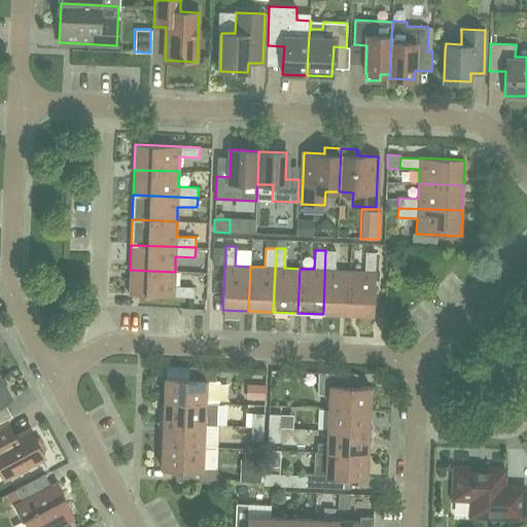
[(325,250),(323,314),(348,316),(350,271),(334,270),(335,250),(325,250)]
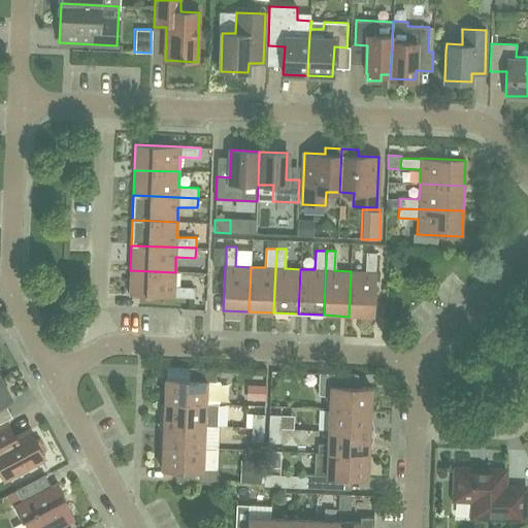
[(351,271),(349,317),(373,318),(375,272),(376,253),(366,253),(365,271),(351,271)]
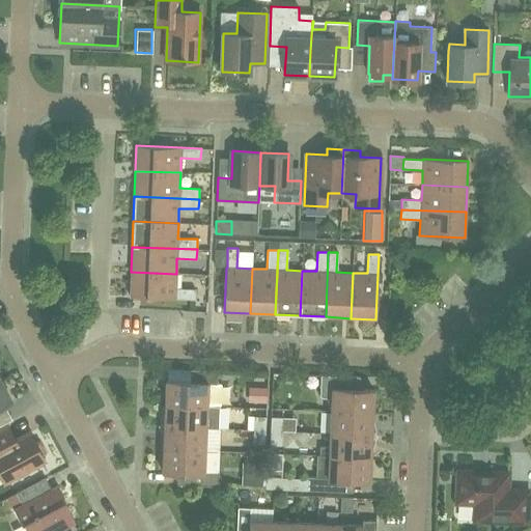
[(131,272),(130,297),(175,299),(195,299),(195,289),(175,288),(176,274),(131,272)]
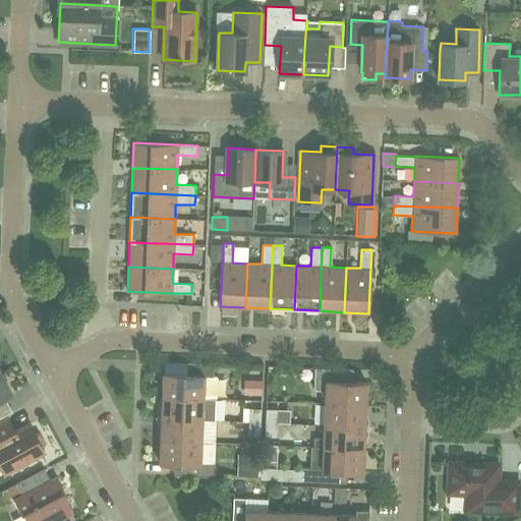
[(163,373),(162,397),(215,399),(217,399),(218,378),(213,378),(214,363),(187,362),(186,374),(163,373)]
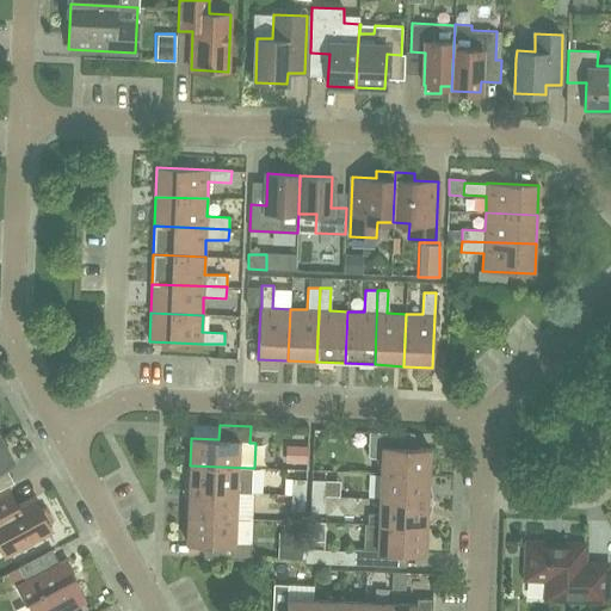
[(369,432),(368,457),(381,460),(381,473),(429,475),(430,449),(383,446),(383,432),(369,432)]
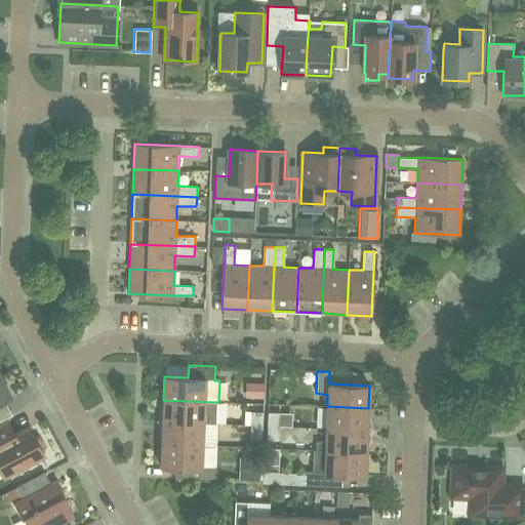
[(0,403),(11,397),(0,375),(0,403)]
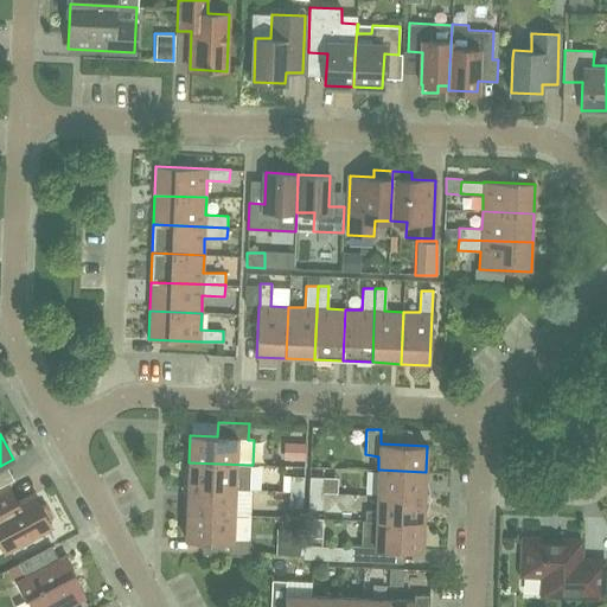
[(283,458),(304,459),(304,443),(283,443),(283,458)]
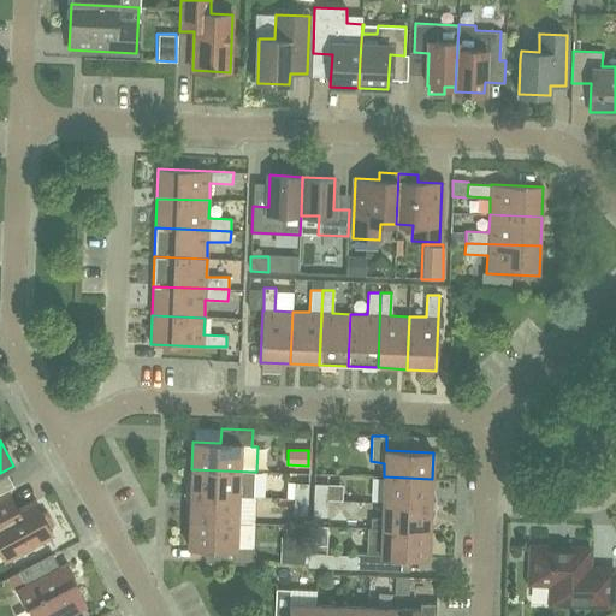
[(254,472),(191,469),(190,495),(238,497),(238,496),(253,497),(254,472)]
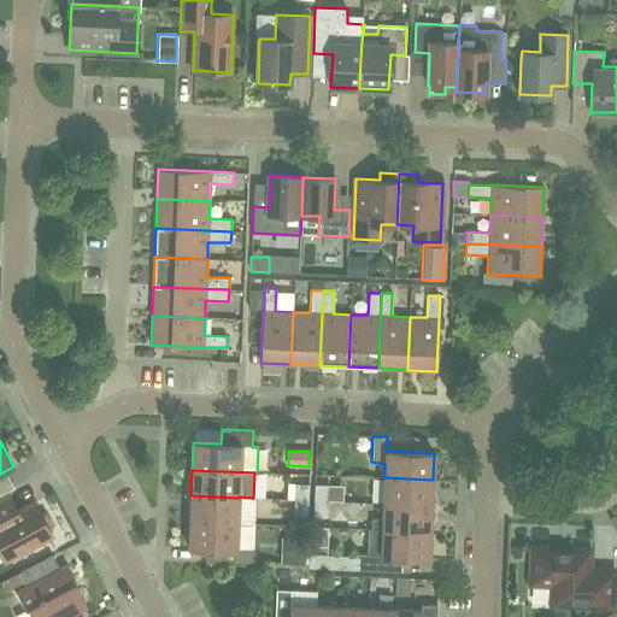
[(433,480),(385,477),(383,504),(432,506),(433,480)]
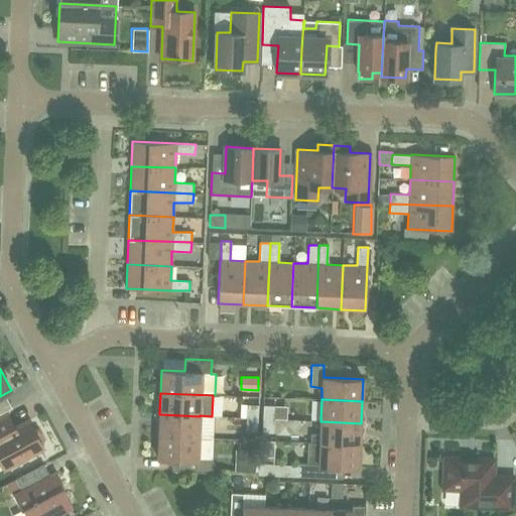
[(246,418),(257,418),(258,405),(247,404),(246,418)]
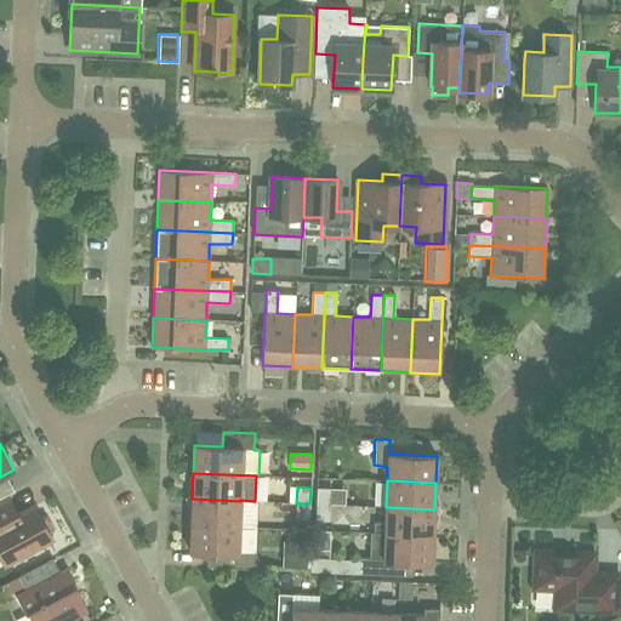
[(317,488),(315,505),(330,505),(330,488),(317,488)]
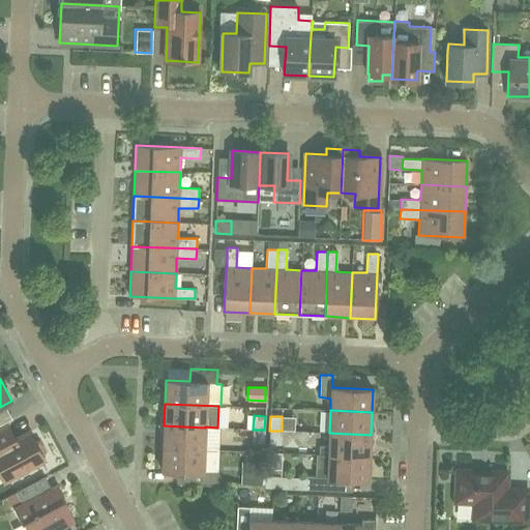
[(17,439),(9,424),(0,430),(0,474),(3,481),(43,460),(41,458),(48,454),(39,439),(34,442),(28,433),(17,439)]
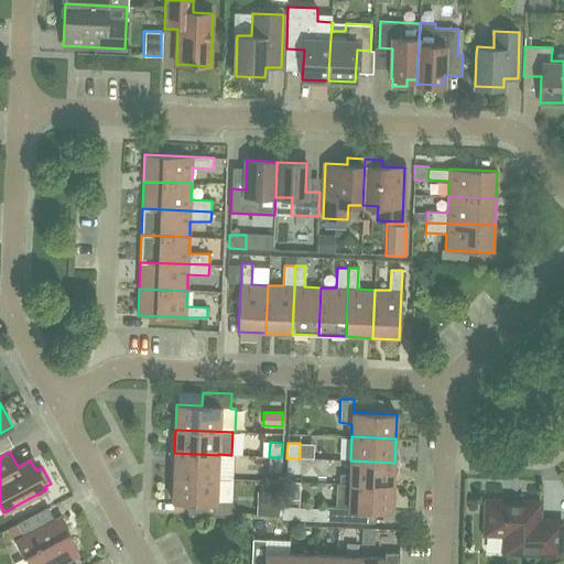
[(174,453),(173,477),(217,478),(217,468),(218,455),(174,453)]
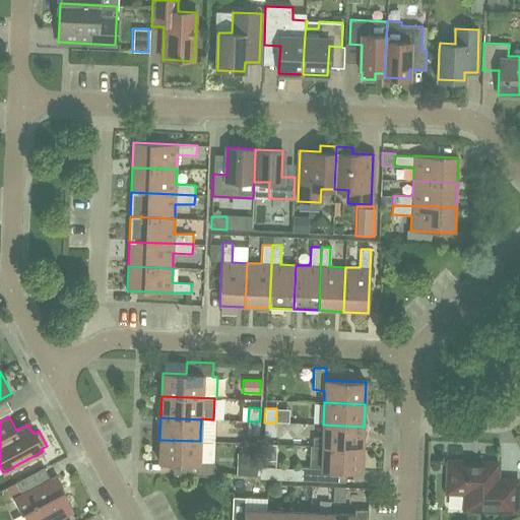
[(259,421),(248,421),(248,435),(259,436),(259,421)]
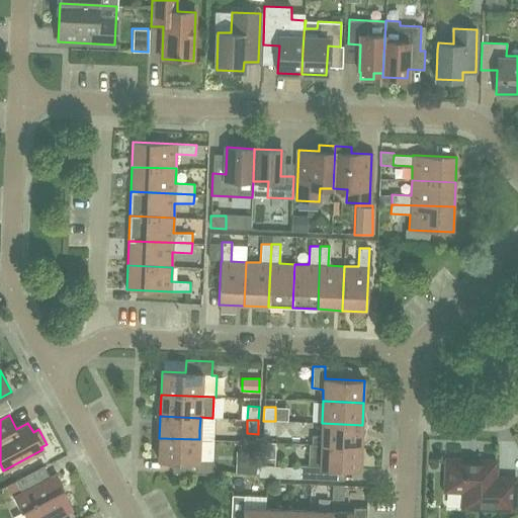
[(275,421),(263,421),(263,434),(274,435),(275,421)]
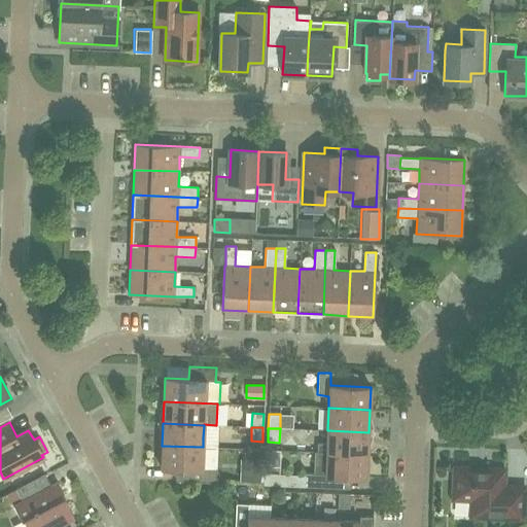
[(326,444),(317,444),(307,443),(307,452),(326,453),(367,455),(369,432),(327,430),(326,444)]
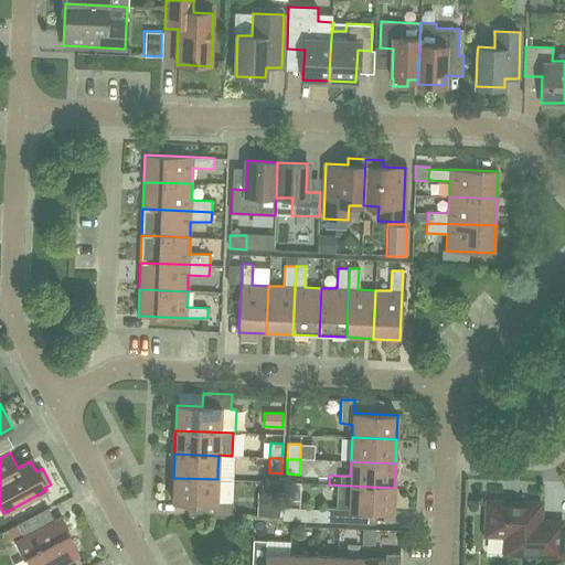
[(216,503),(217,479),(173,478),(172,502),(198,503),(196,516),(232,518),(232,504),(216,503)]
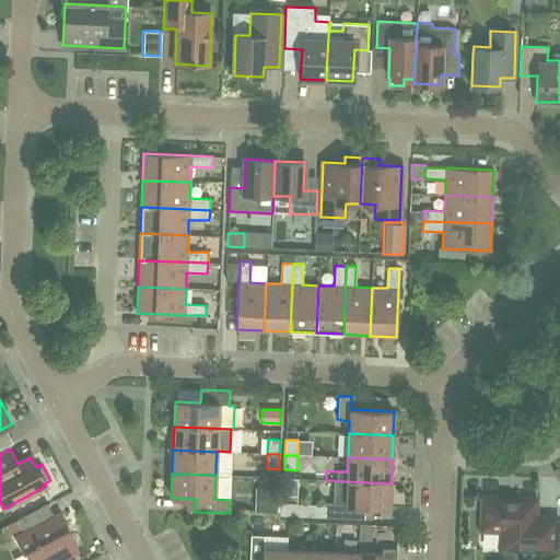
[(324,503),(323,505),(325,505),(324,517),(347,518),(347,505),(389,508),(391,483),(347,481),(346,493),(333,496),(333,503),(324,503)]
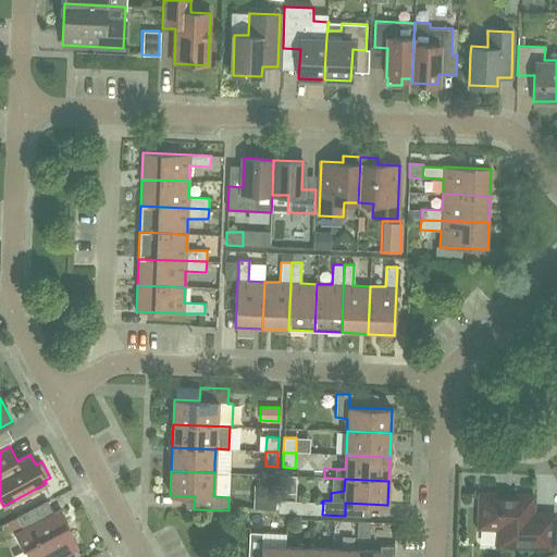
[(252,484),(252,508),(274,509),(274,484),(252,484)]
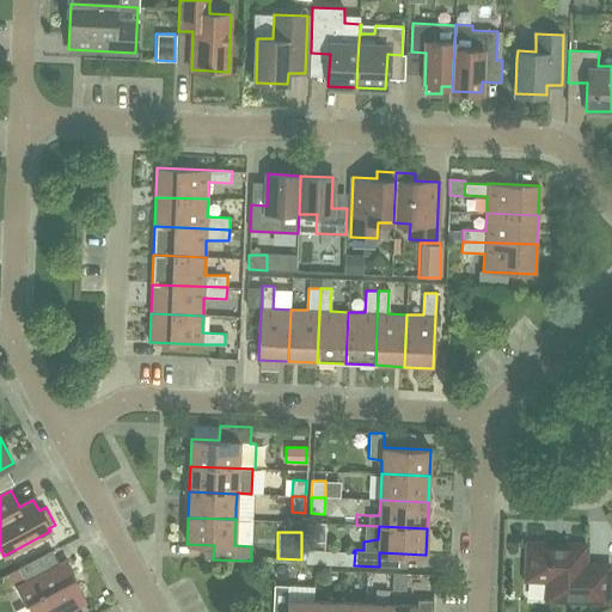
[(587,545),(527,543),(525,581),(557,582),(556,601),(605,604),(609,601),(610,570),(586,569),(587,545)]
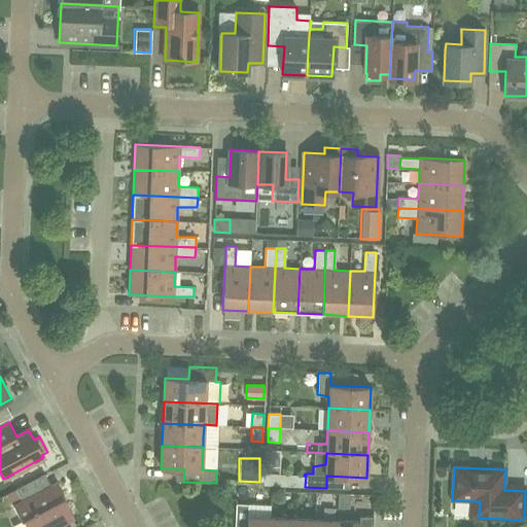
[(264,473),(264,482),(264,485),(277,486),(278,473),(264,473)]
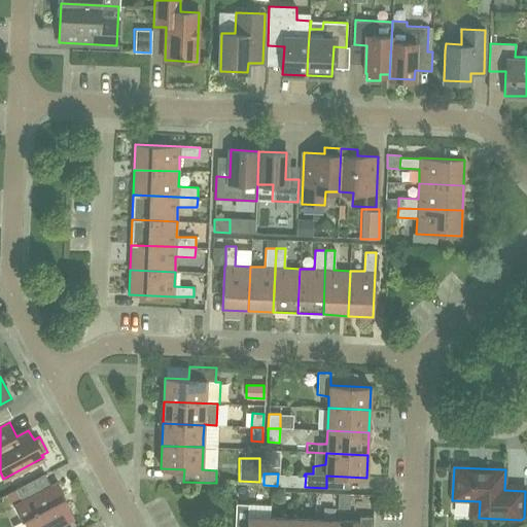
[(291,475),(278,473),(277,486),(291,486),(291,475)]
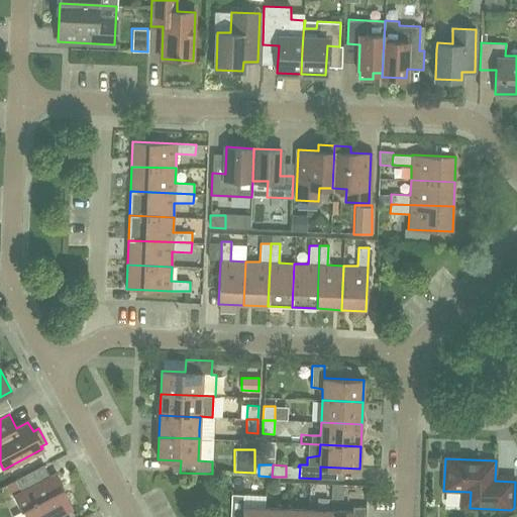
[(298,467),(286,466),(286,477),(299,478),(300,467),(298,467)]
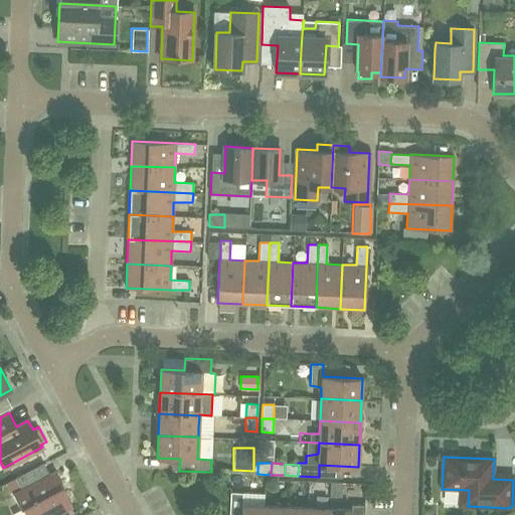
[(13,495),(21,509),(12,514),(56,514),(72,507),(61,488),(63,487),(55,472),(28,486),(22,475),(15,479),(21,490),(13,495)]
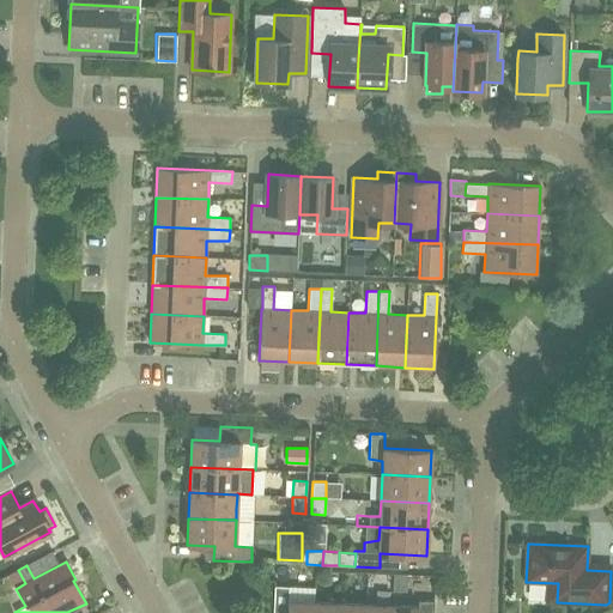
[(407,575),(393,574),(393,590),(406,592),(407,575)]
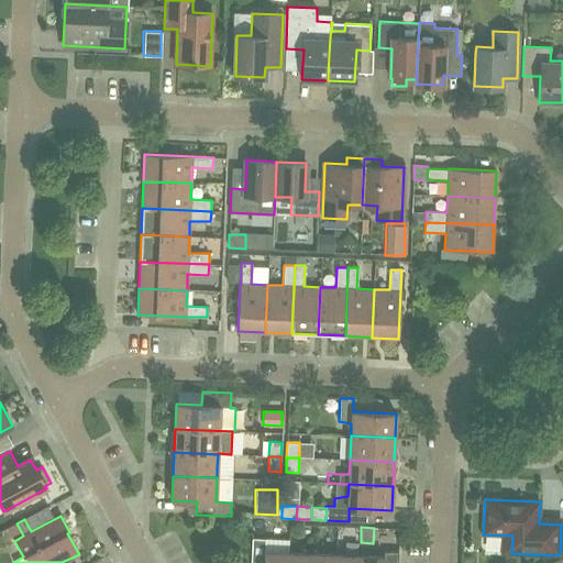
[(288,562),(288,553),(289,540),(252,539),(250,562),(288,562)]
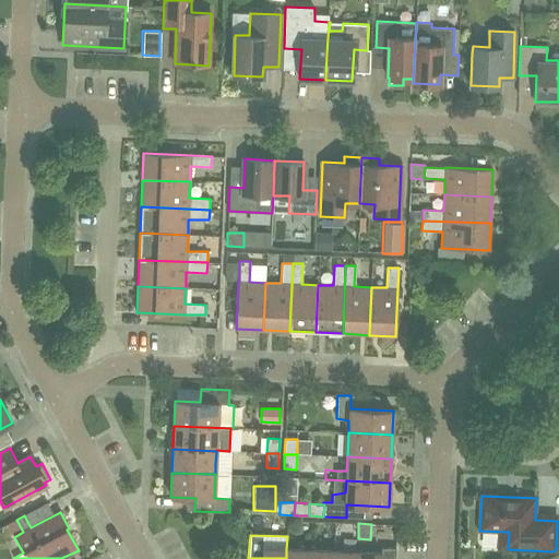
[(357,552),(357,558),(394,558),(395,548),(381,547),(381,554),(357,552)]
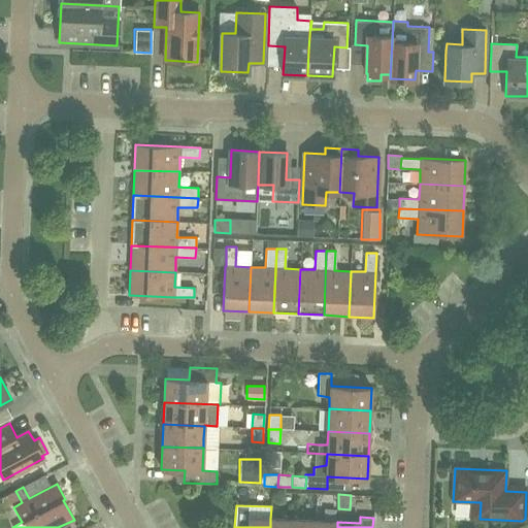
[(292,527),(293,520),(270,519),(270,527),(292,527)]
